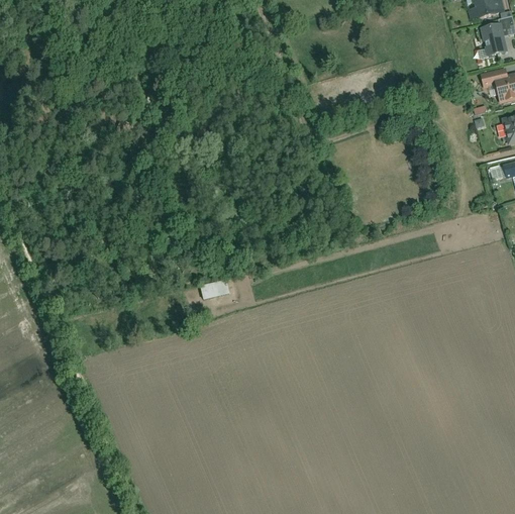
[(468,0),(473,20),(502,13),(499,0),(453,0),(453,1),(458,0),(468,0)]
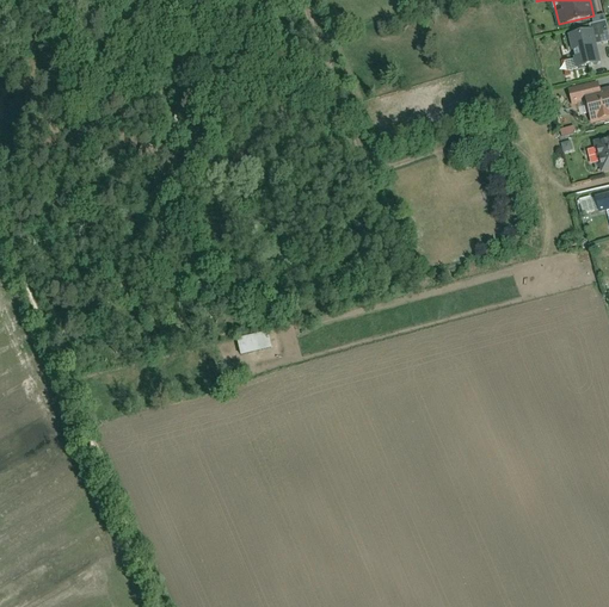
[(567,35),(576,67),(601,61),(597,44),(608,41),(608,33),(606,19),(590,23),(591,29),(567,35)]
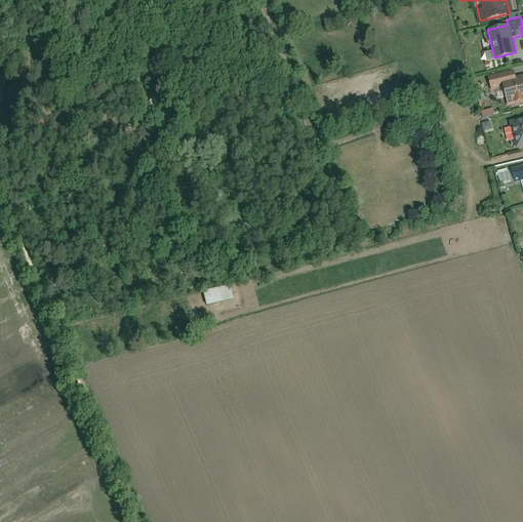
[(508,105),(522,99),(522,75),(515,77),(513,68),(487,75),(491,89),(501,85),(508,105)]
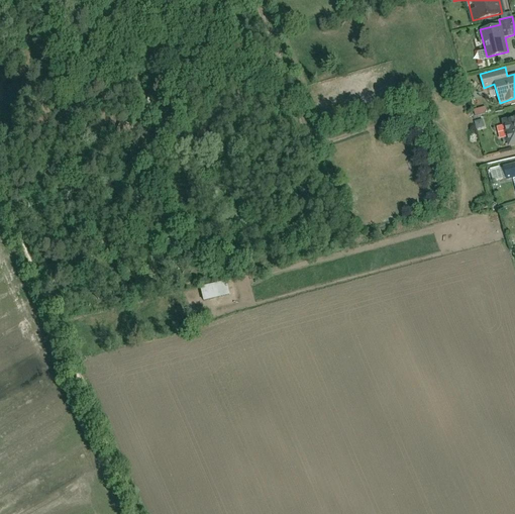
[(473,108),(474,114),(486,111),(484,105),(473,108)]
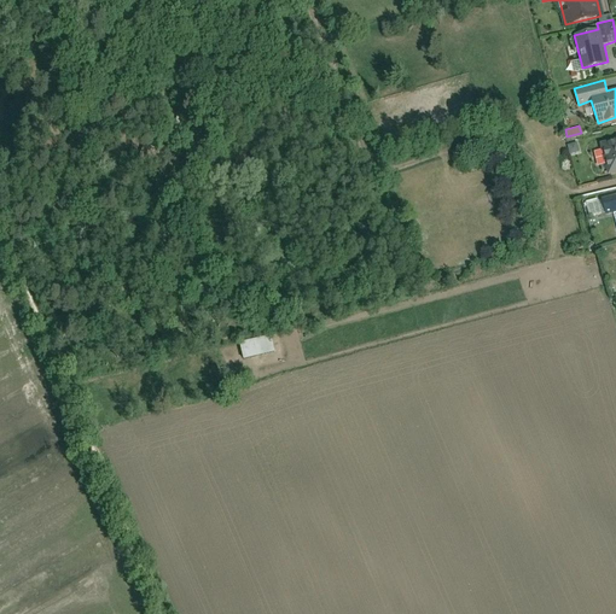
[(615,138),(603,142),(610,174),(615,171),(615,138)]
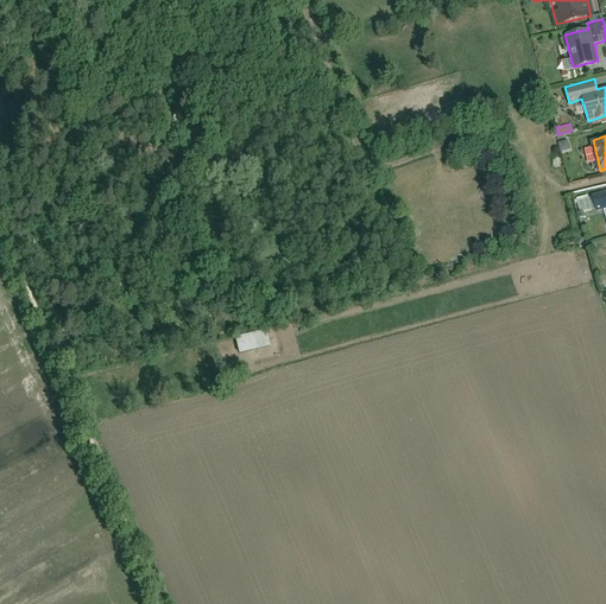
[(557,140),(559,150),(568,148),(567,139),(557,140)]
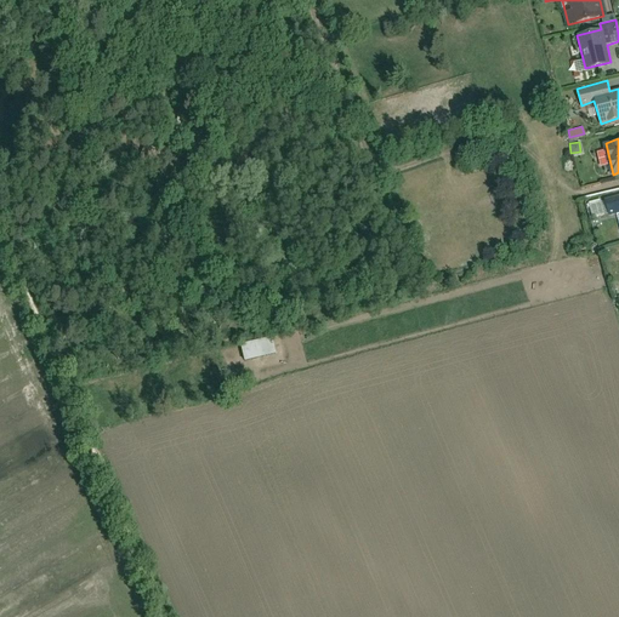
[(45,182),(40,190),(49,196),(55,189),(45,182)]
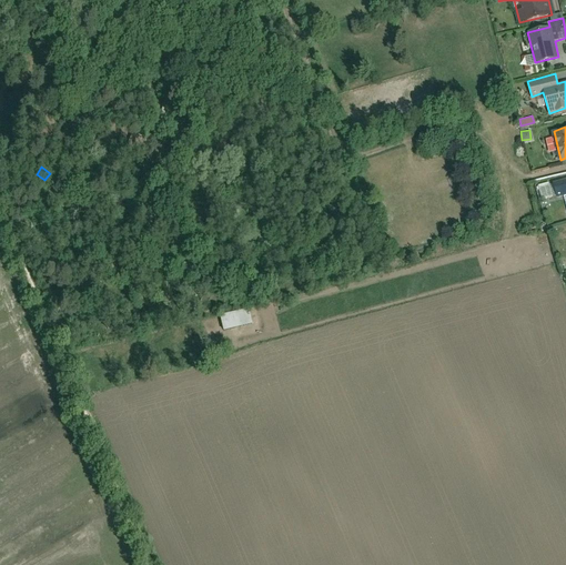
[(565,192),(565,179),(552,182),(555,195),(565,192)]
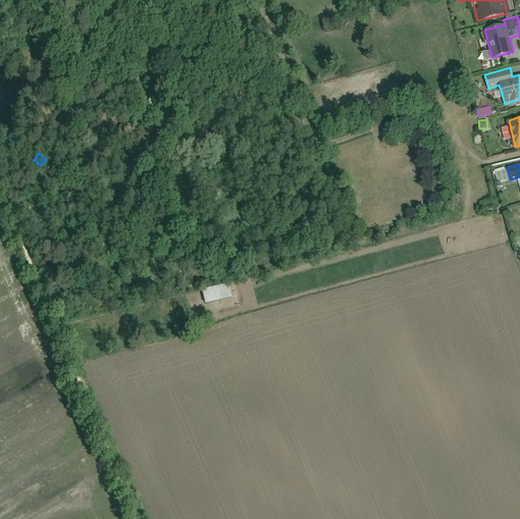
[(227,281),(201,288),(204,302),(231,296),(227,281)]
